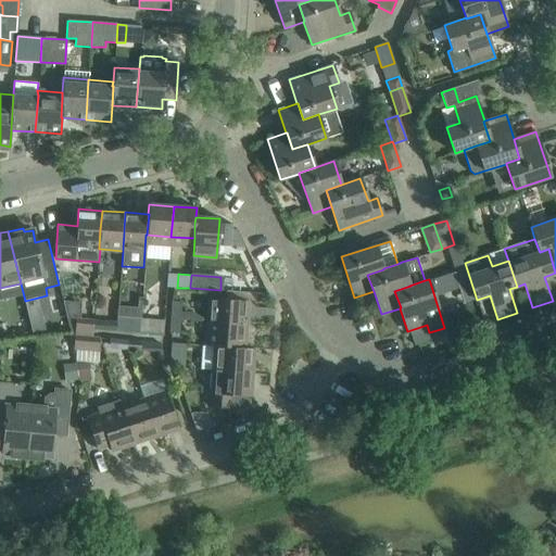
[(247,325),(248,301),(209,299),(207,321),(237,324),(247,325)]
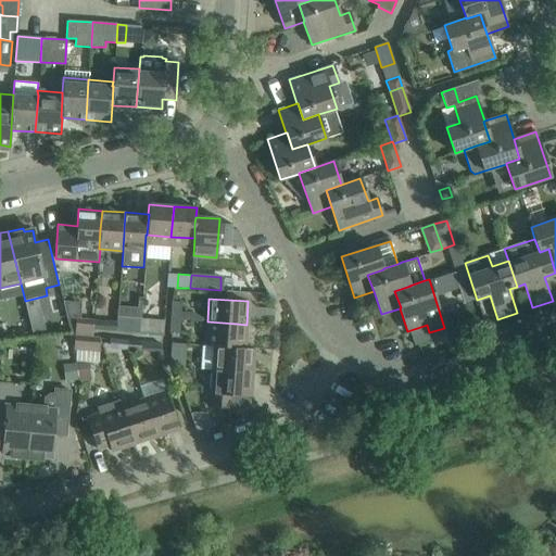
[(171,319),(179,319),(180,306),(172,306),(171,319)]
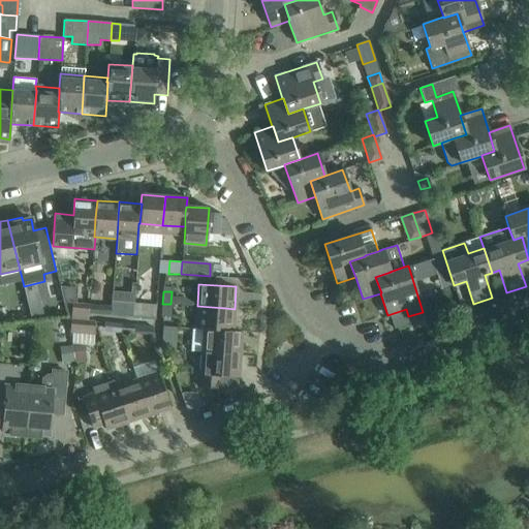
[(88,313),(89,305),(76,304),(75,312),(88,313)]
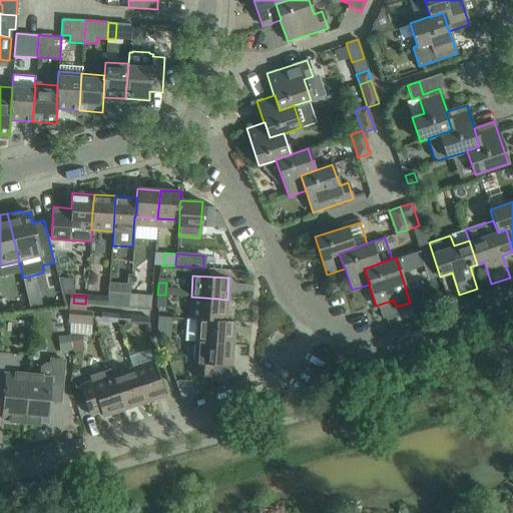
[(165,295),(157,295),(156,307),(164,308),(165,295)]
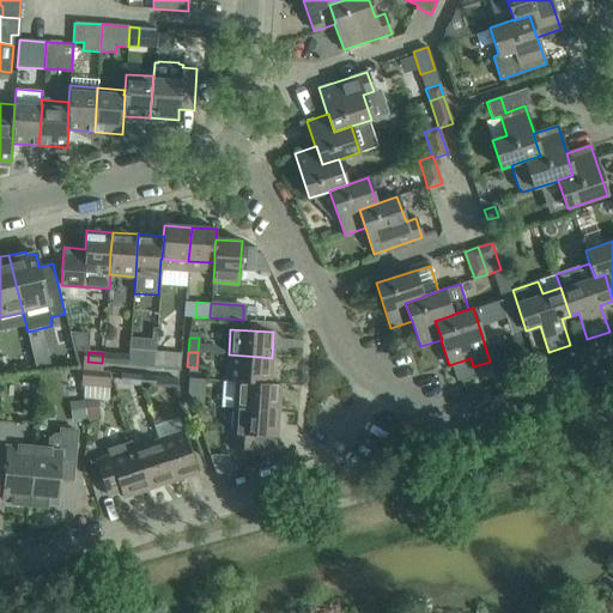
[(103,353),(102,363),(128,364),(128,354),(103,353)]
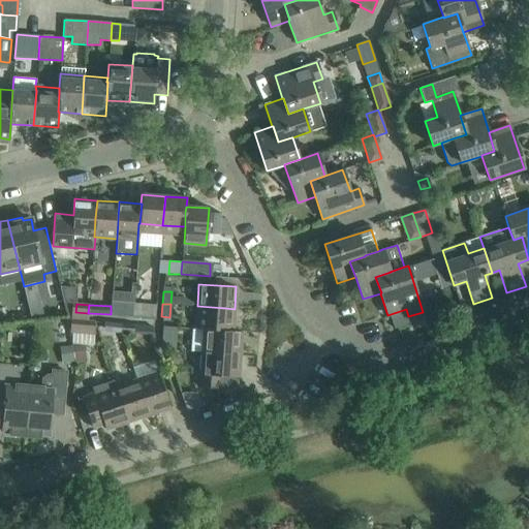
[(111,314),(132,316),(133,308),(111,306),(111,314)]
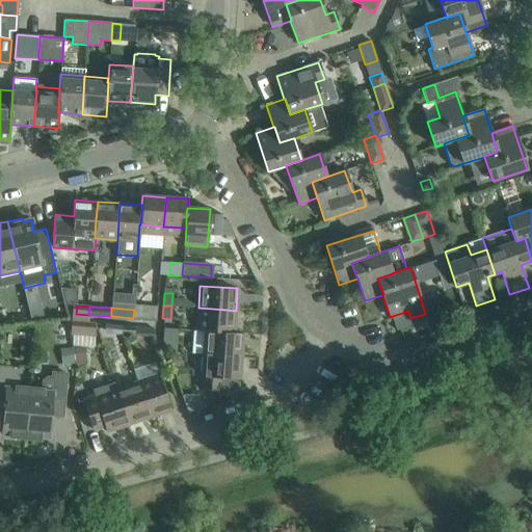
[(236,311),(227,310),(198,308),(196,330),(206,330),(234,333),(236,311)]
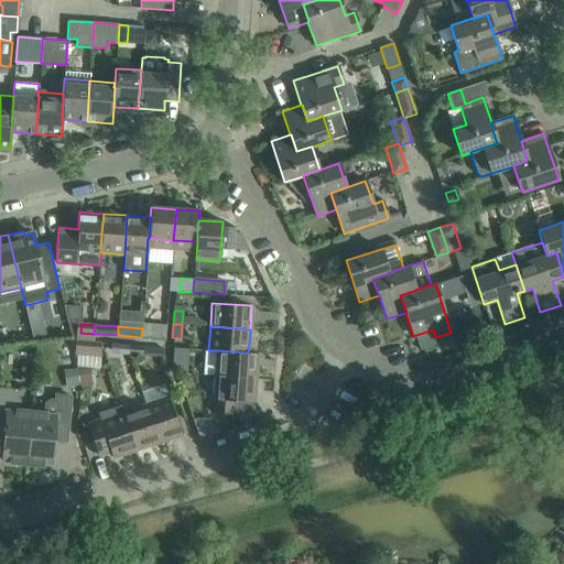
[(44,327),(31,331),(33,338),(46,336),(44,327)]
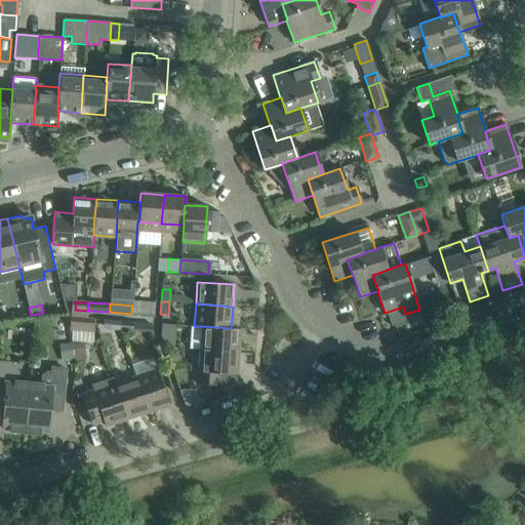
[(131,314),(154,316),(155,308),(132,306),(131,314)]
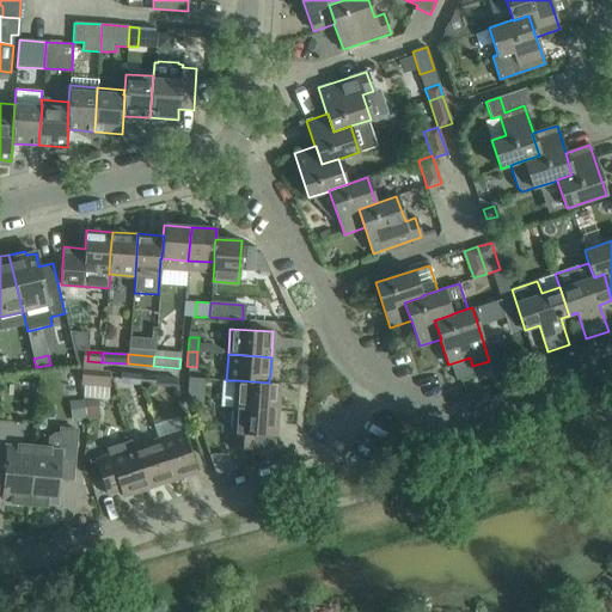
[(96,380),(96,371),(81,369),(81,380),(96,380)]
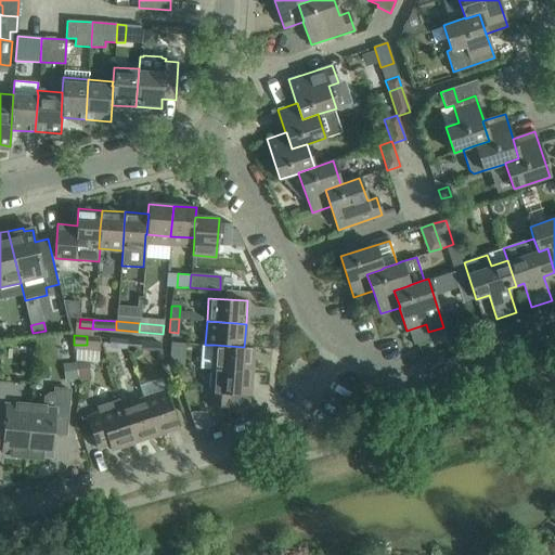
[(100,346),(100,337),(87,336),(87,345),(100,346)]
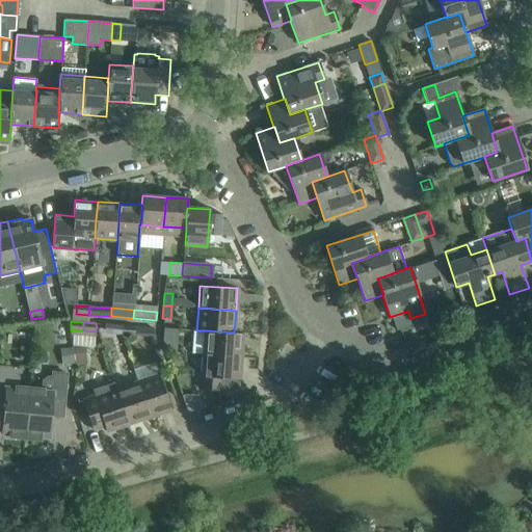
[(109,334),(122,335),(122,325),(109,324),(109,334)]
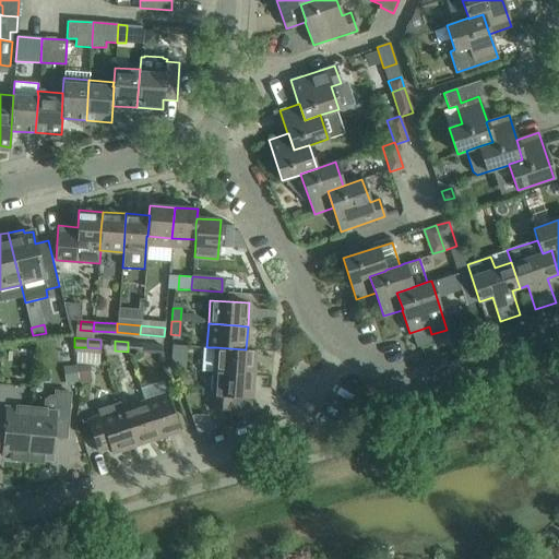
[(128,352),(141,352),(141,343),(128,342),(128,352)]
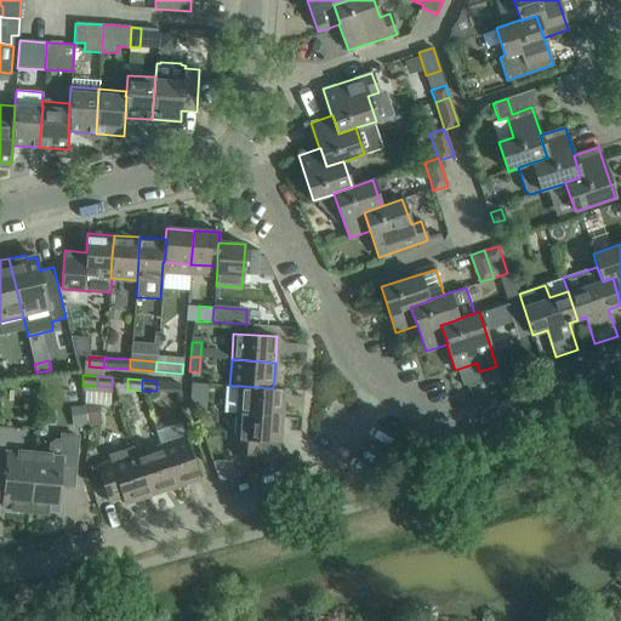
[(273,388),(240,386),(238,412),(281,416),(284,389),(273,388)]
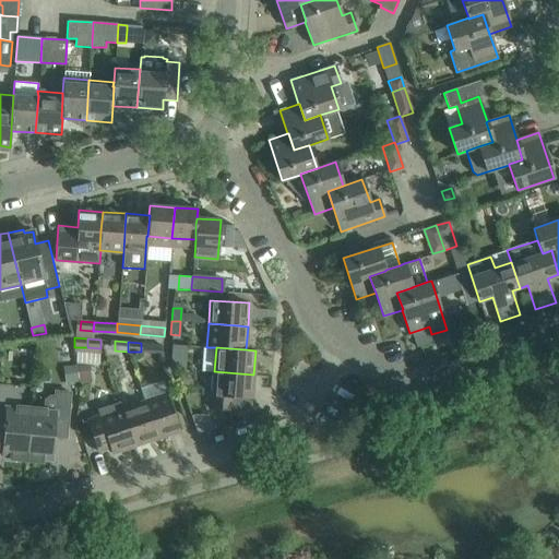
[(230,411),(232,414),(240,412),(241,413),(249,411),(248,409),(251,408),(253,375),(214,371),(212,409),(230,411)]
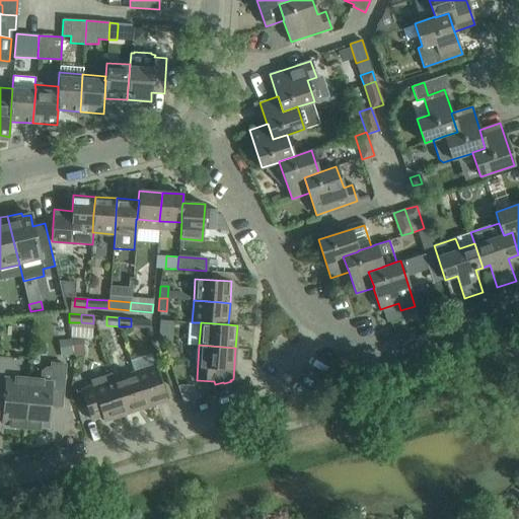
[(13,358),(0,357),(0,410),(3,411),(2,422),(9,423),(9,427),(24,428),(28,378),(18,377),(19,366),(13,358)]
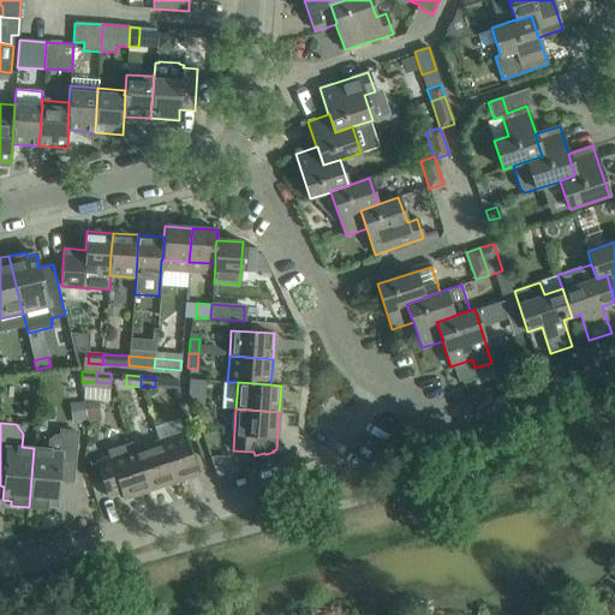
[(48,441),(48,449),(34,448),(29,507),(46,508),(47,503),(55,505),(58,482),(76,483),(81,431),(63,429),(61,436),(58,435),(55,435),(48,441)]
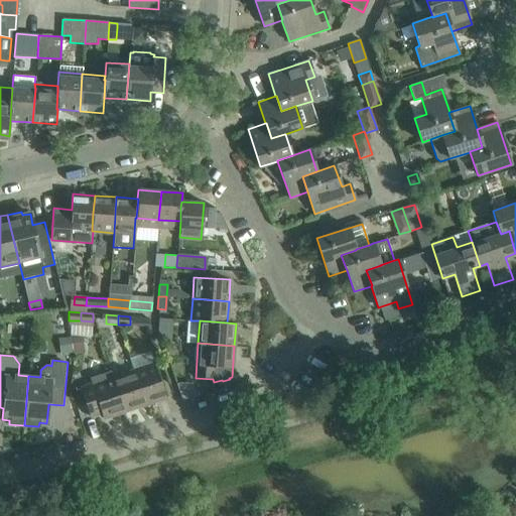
[(154,363),(134,370),(145,404),(166,397),(154,363)]
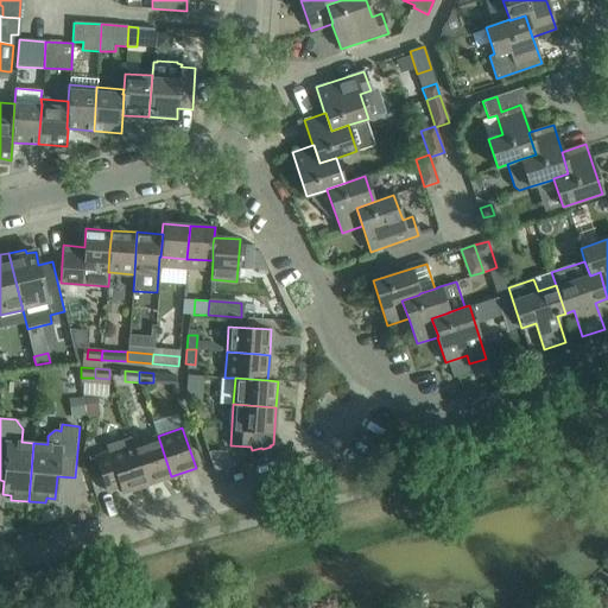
[(135,443),(134,437),(131,438),(146,485),(171,476),(158,436),(135,443)]
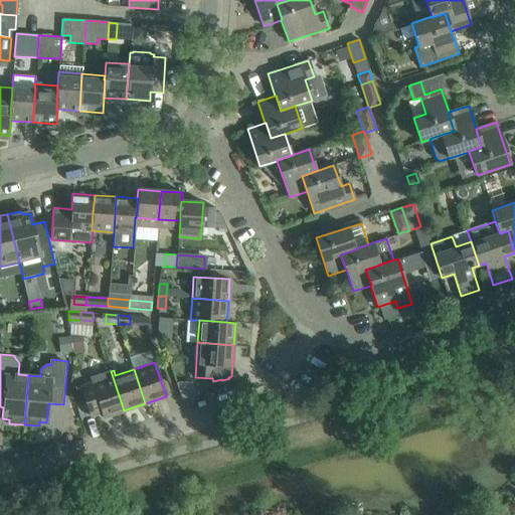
[(86,402),(90,415),(101,411),(103,417),(124,410),(111,371),(90,378),(92,384),(76,389),(75,386),(74,387),(80,405),(81,404),(81,403),(86,402)]
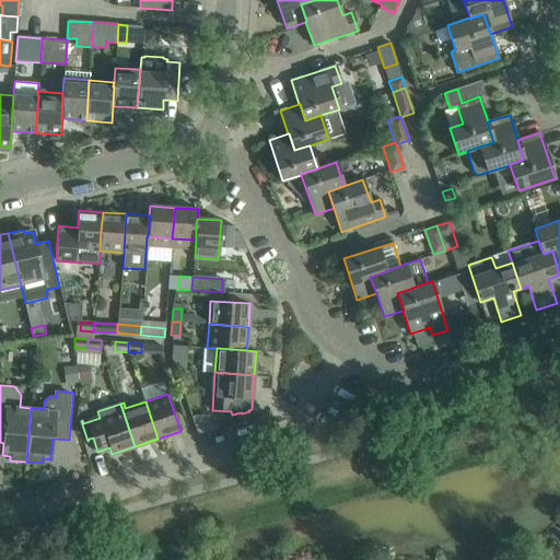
[(195,417),(199,433),(214,429),(210,412),(195,417)]
